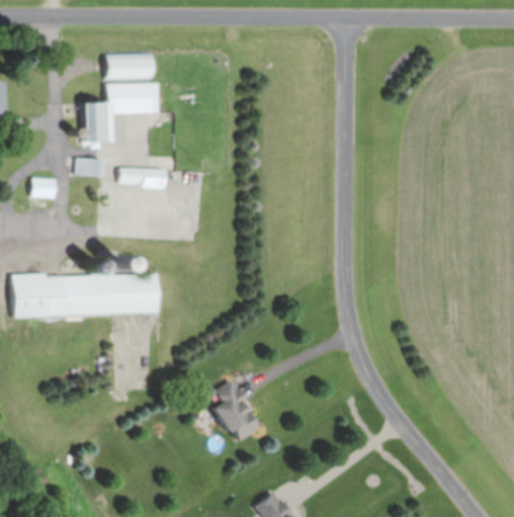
[(152,54),(106,54),(106,80),(152,80),(152,54)]
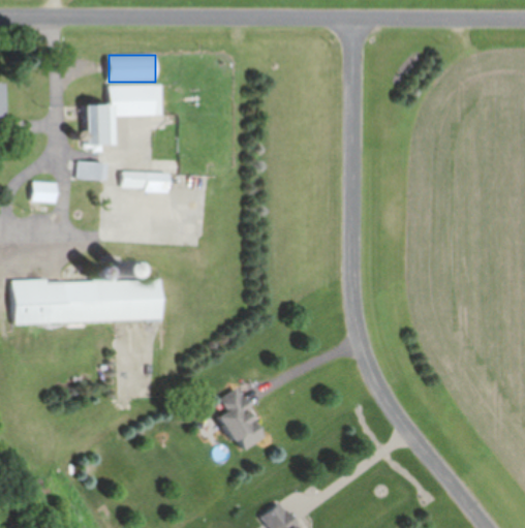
[(164,85),(110,85),(110,103),(83,103),(84,145),(111,145),(111,117),(164,116),(164,85)]
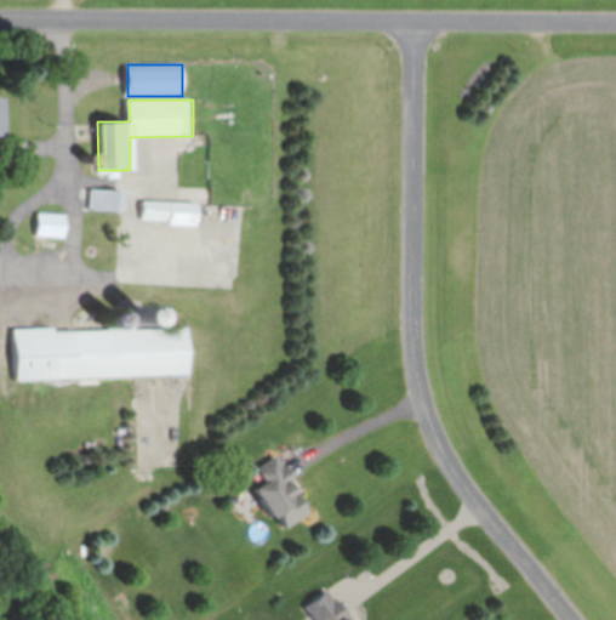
[(125,191),(91,191),(91,211),(125,211),(125,191)]
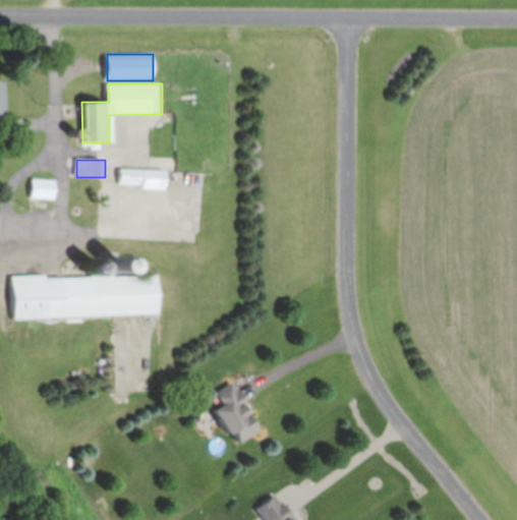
[(167,170),(121,169),(120,187),(167,188),(167,170)]
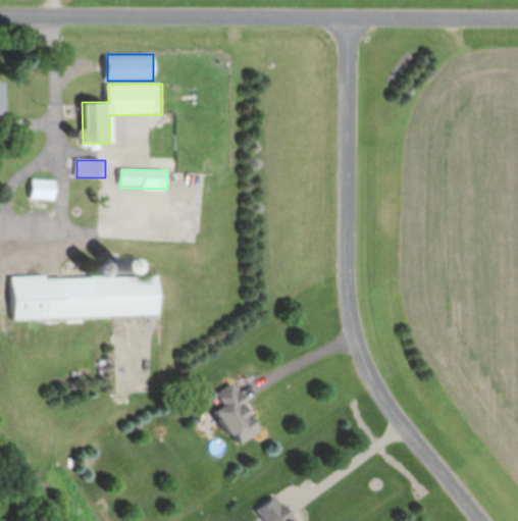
[(159,316),(158,275),(11,278),(12,320),(159,316)]
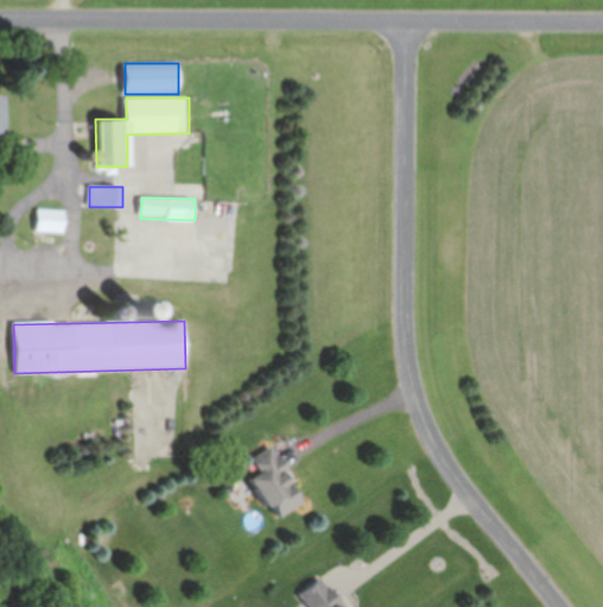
[(278,520),(308,501),(272,448),(252,461),(259,472),(251,478),(278,520)]
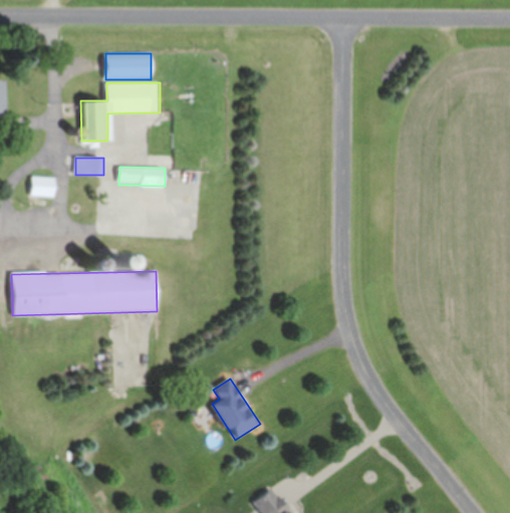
[(291,512),(275,489),(255,502),(262,512),(291,512)]
